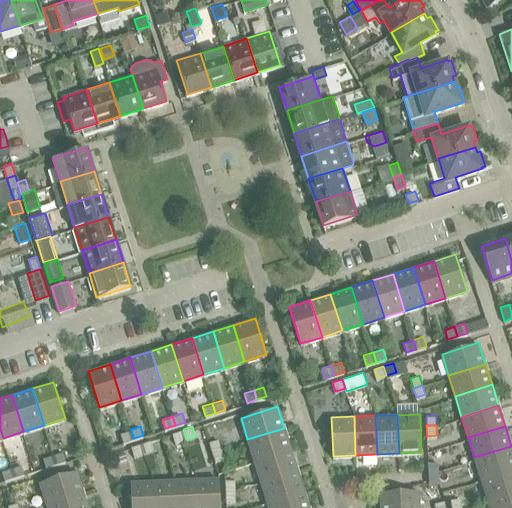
[(247,439),(254,460),(291,448),(284,428),(247,439)]
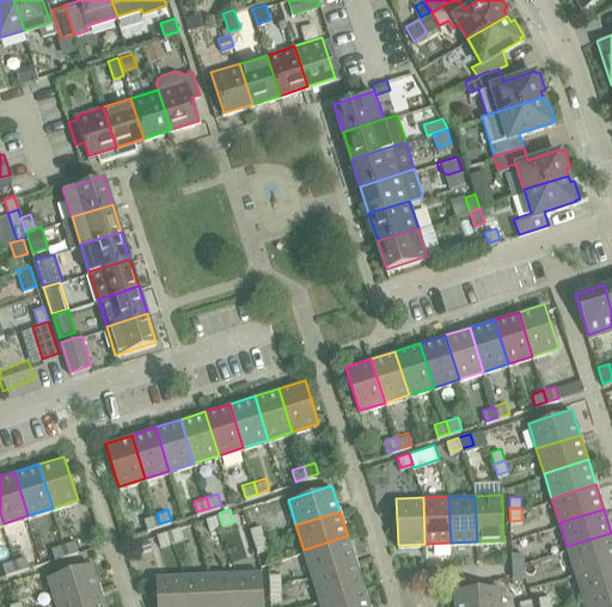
[(157,513),(145,516),(148,528),(159,523),(157,513)]
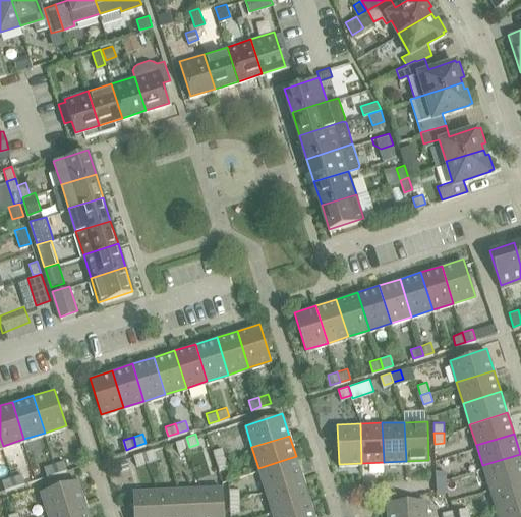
[(176,440),(179,450),(189,447),(186,437),(176,440)]
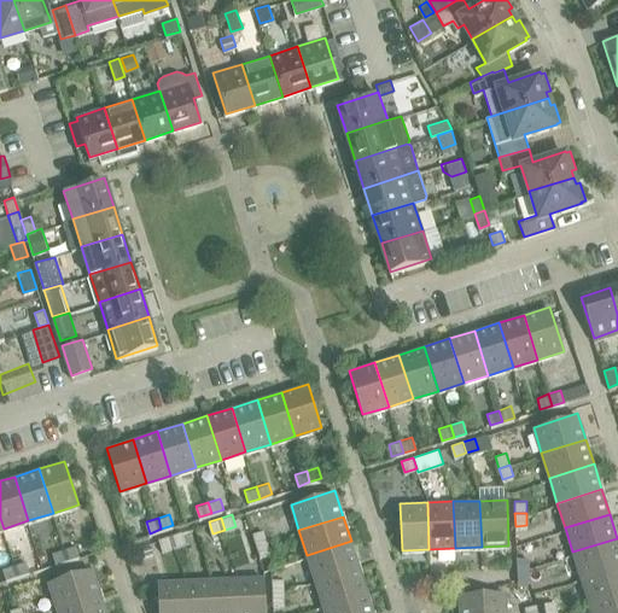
[(263,529),(252,532),(256,544),(267,541),(263,529)]
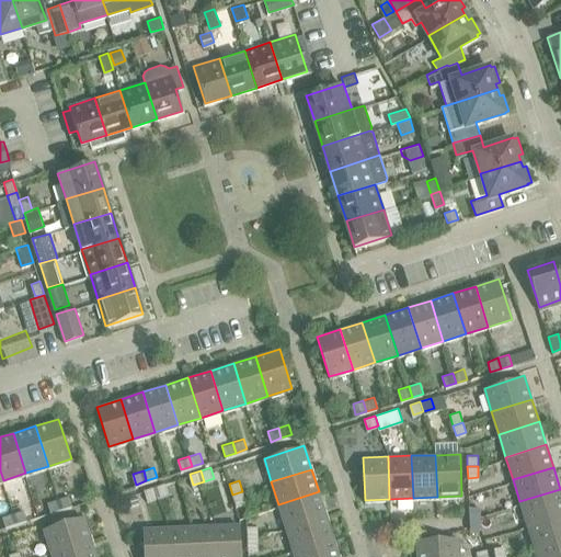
[(169,492),(165,481),(155,485),(158,496),(169,492)]
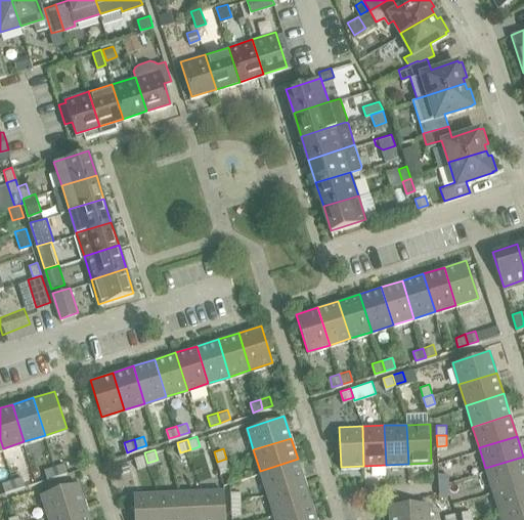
[(134,456),(137,466),(147,463),(144,452),(134,456)]
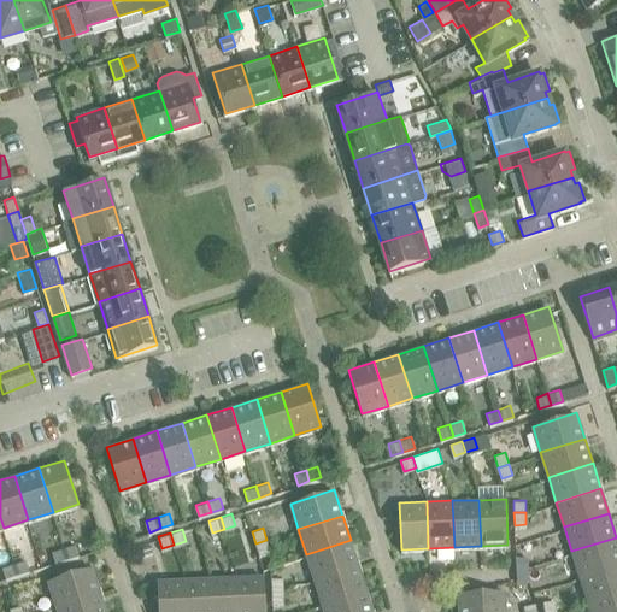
[(571,551),(580,576),(616,564),(616,540),(616,537),(571,551)]
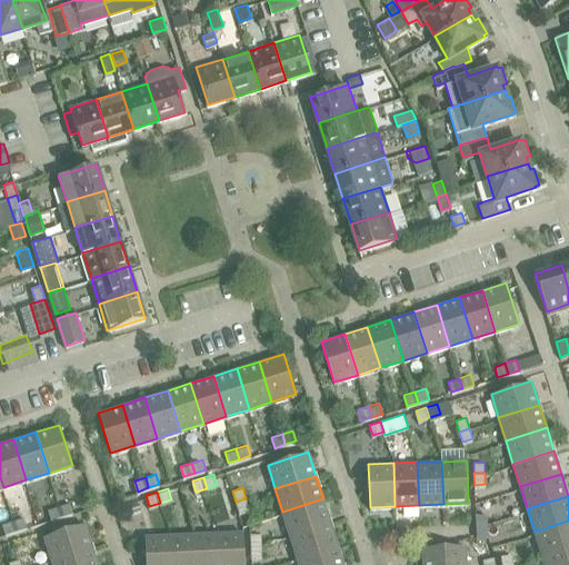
[(239,513),(250,509),(246,498),(236,502),(239,513)]
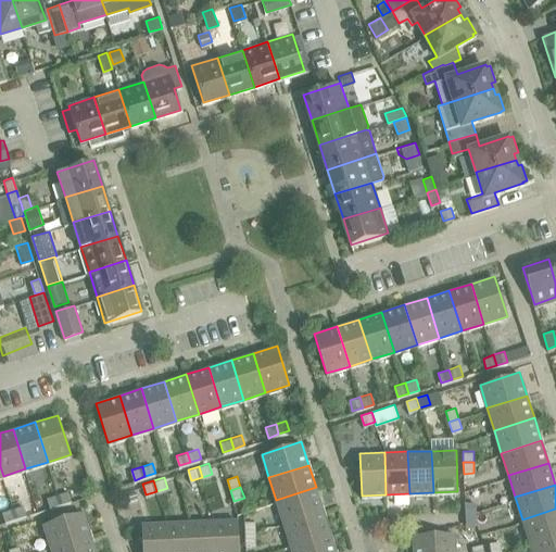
[(276,500),(283,522),(323,510),(316,487),(276,500)]
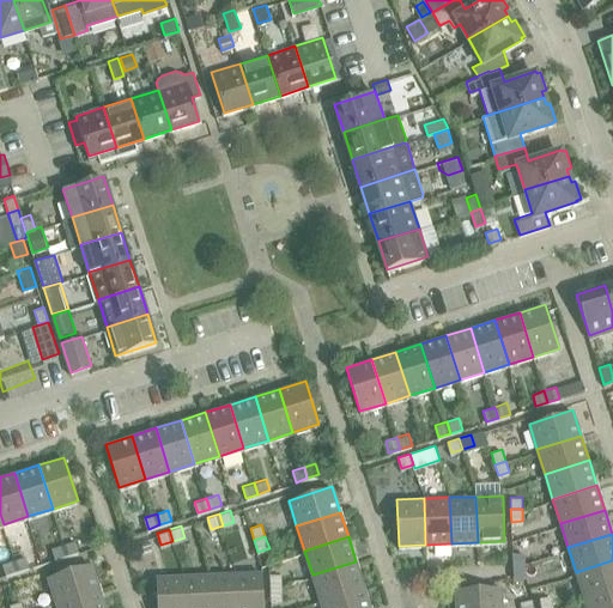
[(67,554),(78,551),(74,540),(64,543),(67,554)]
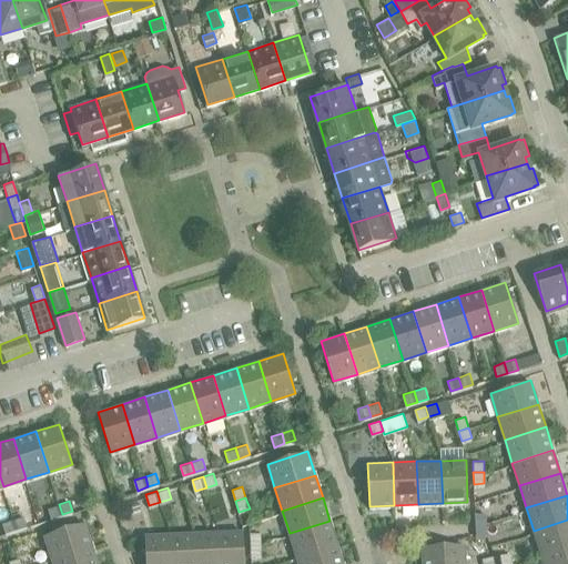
[(59,504),(48,507),(51,519),(62,514),(59,504)]
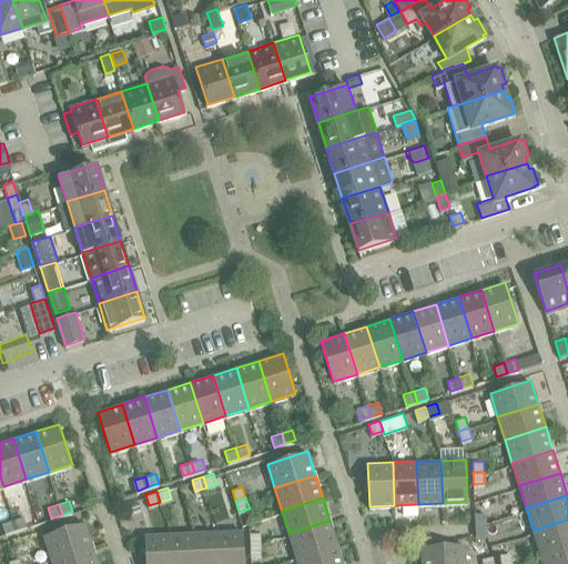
[(485,511),(475,512),(475,523),(486,523),(485,511)]
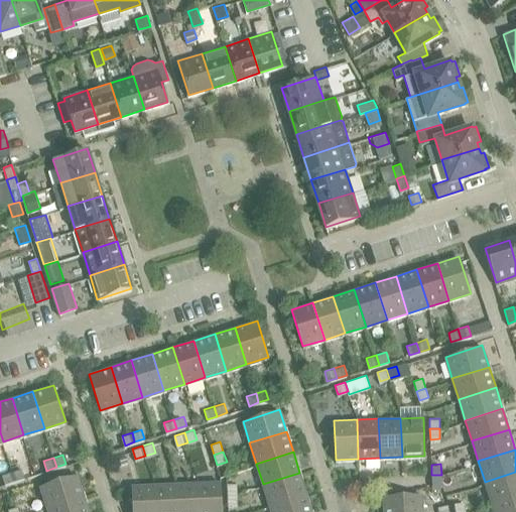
[(14,480),(24,477),(21,468),(11,471),(14,480)]
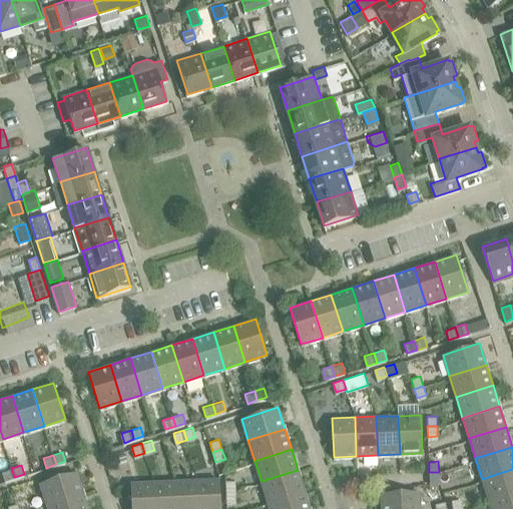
[(11,468),(2,471),(4,481),(14,477),(11,468)]
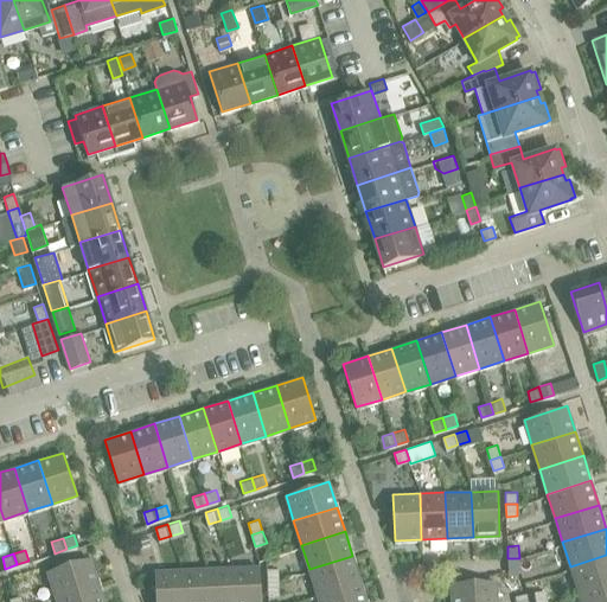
[(606,555),(570,567),(579,591),(606,582),(606,555)]
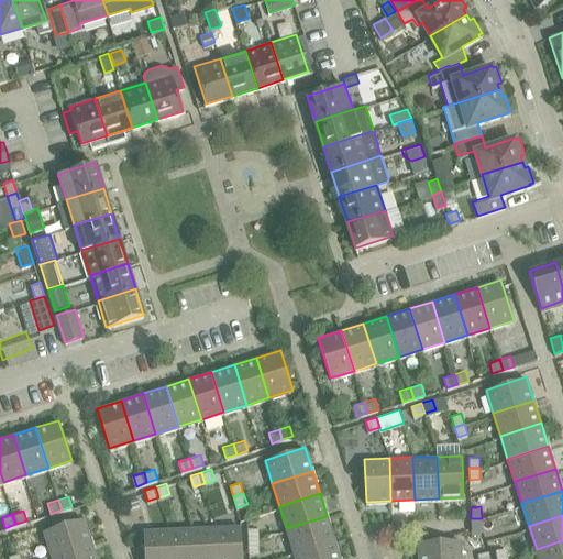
[(287,528),(294,551),(334,538),(327,516),(287,528)]
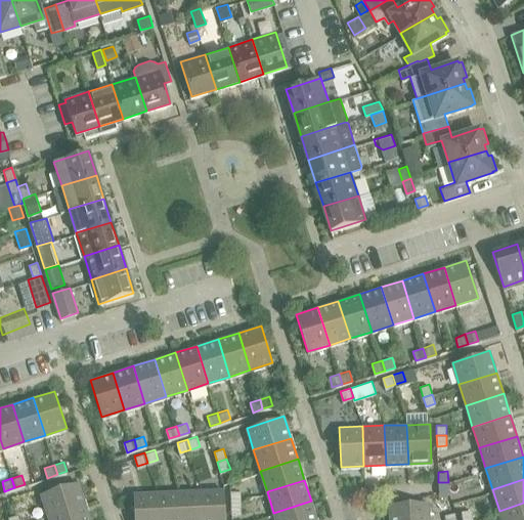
[(41,492),(48,515),(85,503),(78,481),(41,492)]
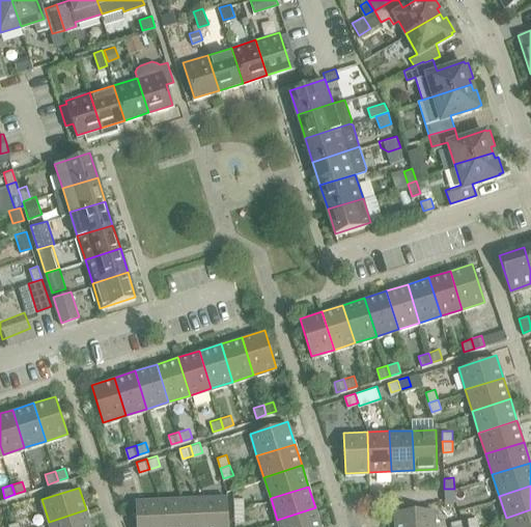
[(444,499),(454,499),(454,489),(444,489),(444,499)]
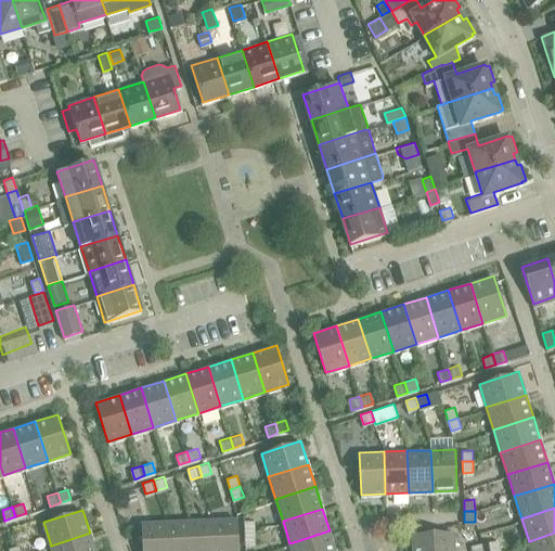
[(239,550),(237,517),(213,519),(214,550),(239,550)]
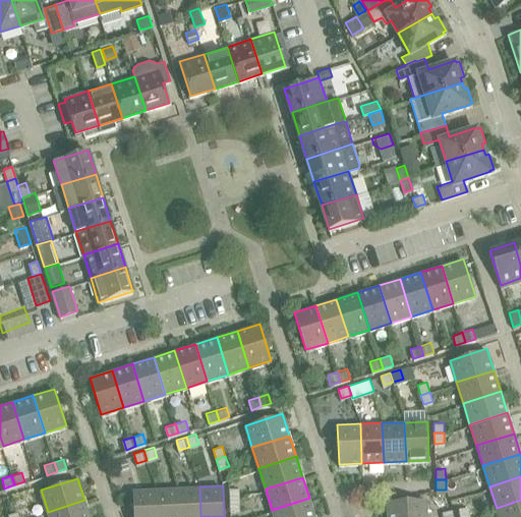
[(178,516),(200,516),(199,486),(178,487),(178,516)]
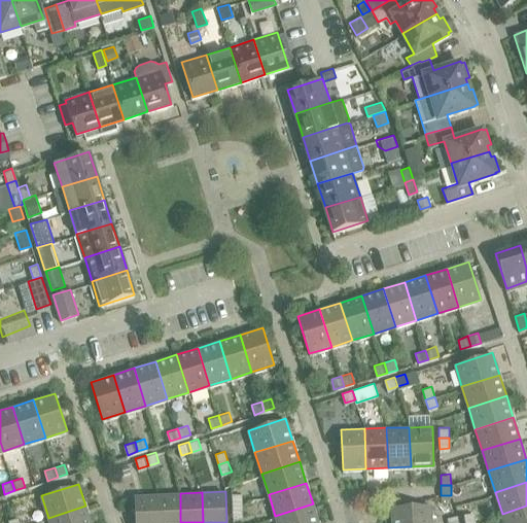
[(242,492),(232,493),(232,503),(242,503),(242,492)]
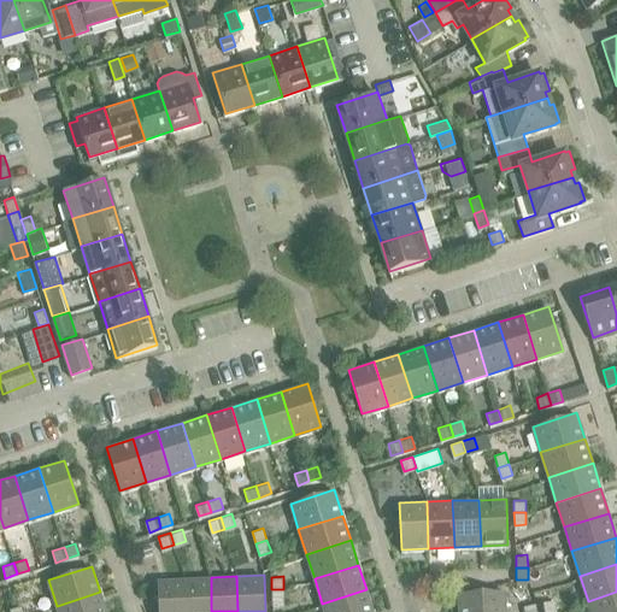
[(184,578),(186,611),(211,611),(211,577),(184,578)]
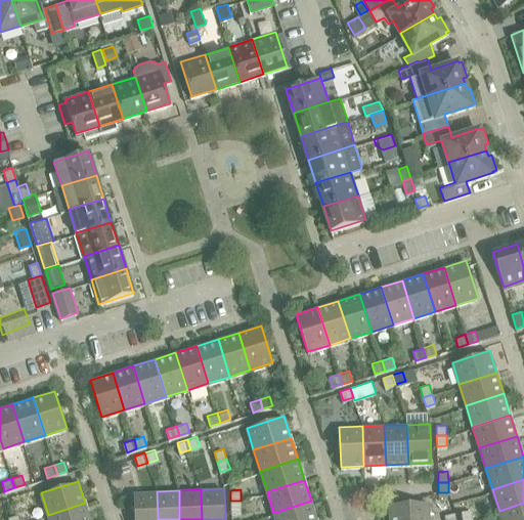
[(133,492),(134,519),(158,519),(157,491),(133,492)]
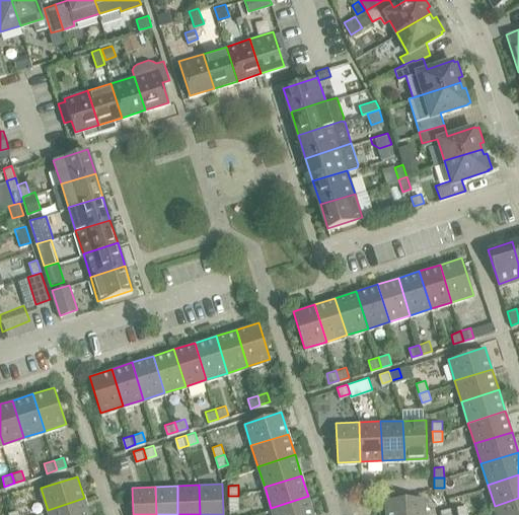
[(229,506),(239,506),(238,496),(228,496),(229,506)]
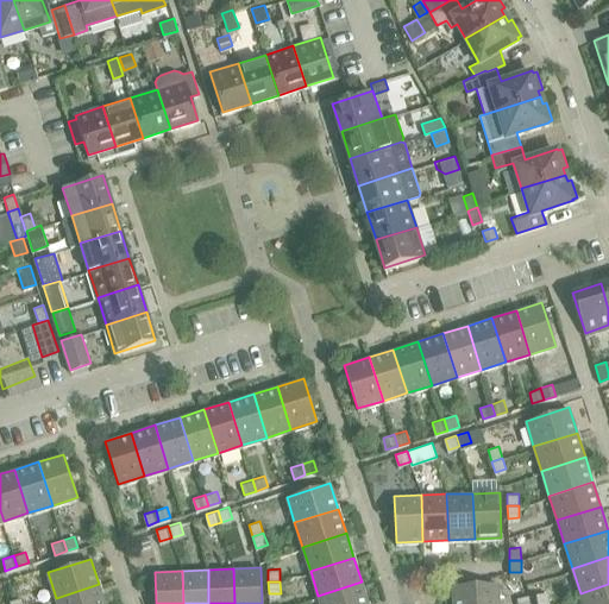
[(318,596),(320,603),(368,603),(362,582),(318,596)]
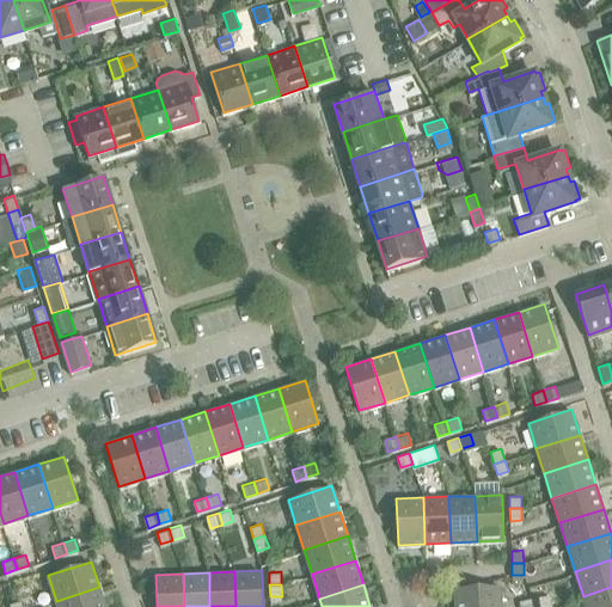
[(454,588),(454,606),(501,606),(500,586),(454,588)]
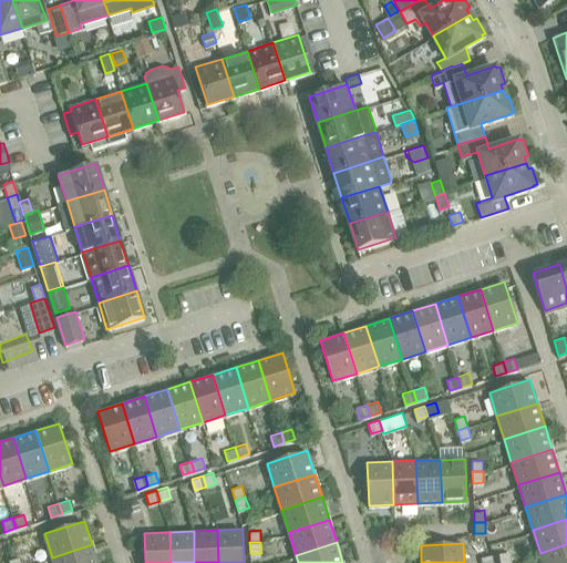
[(52,558),(53,562),(98,562),(92,544),(52,558)]
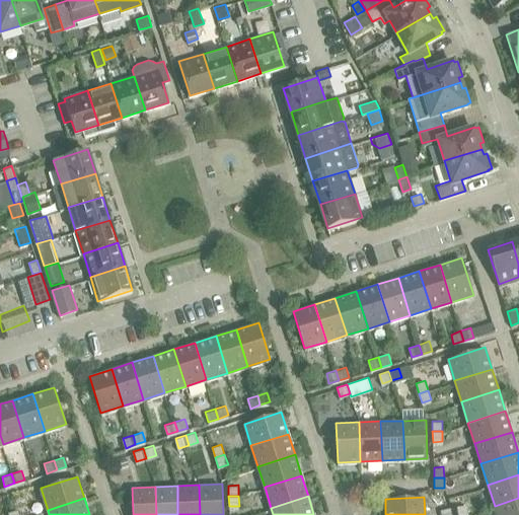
[(518,514),(518,498),(495,506),(497,514),(518,514)]
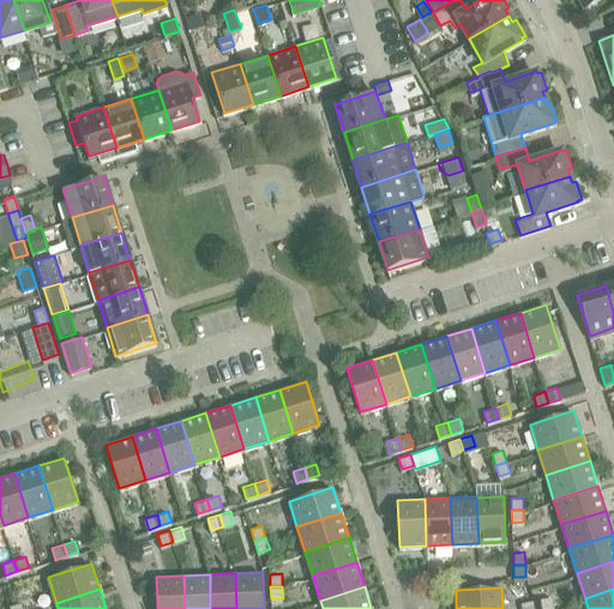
[(542,608),(549,608),(555,608),(553,596),(541,598),(542,608)]
